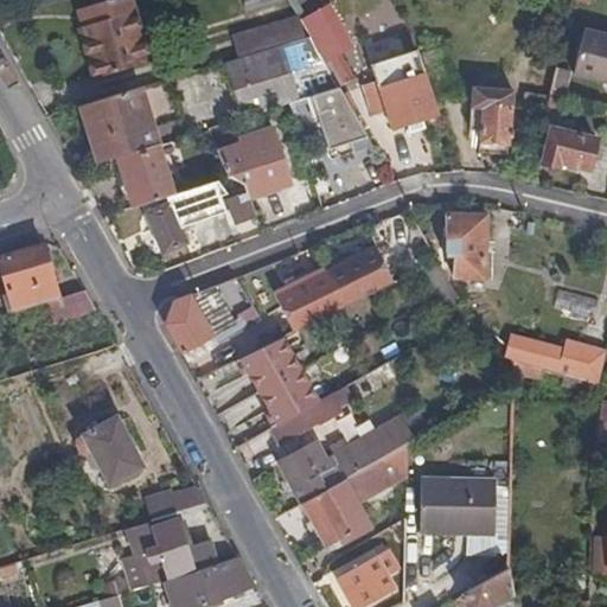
[(151,61),(131,0),(102,0),(78,8),(100,77),(151,61)]
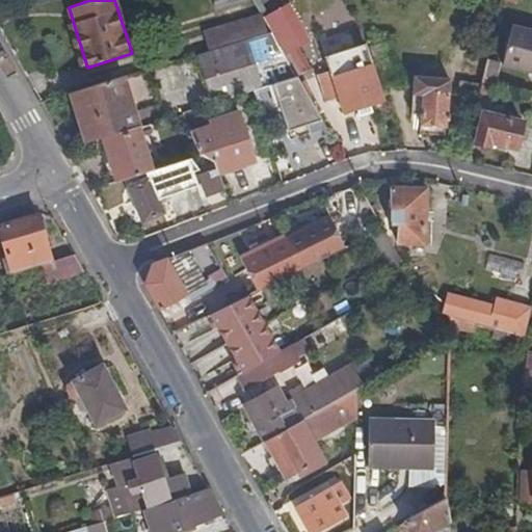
[(265,22),(261,16),(239,22),(245,38),(269,30),(265,22)]
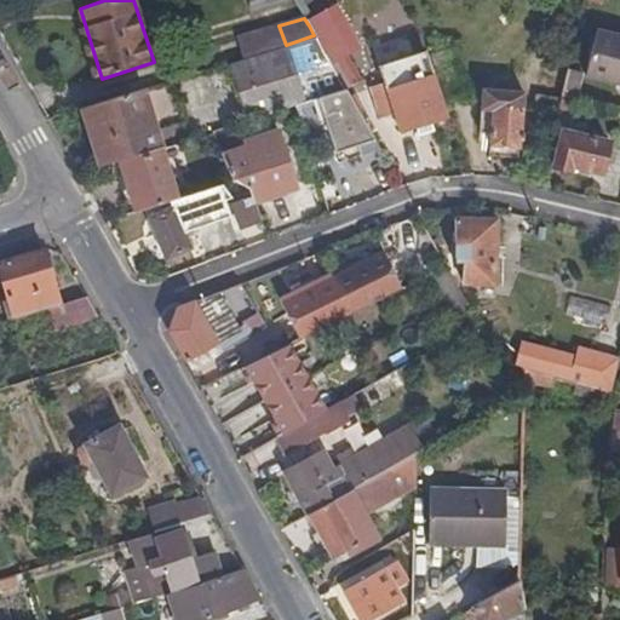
[(323,18),(309,26),(314,35),(337,75),(351,68),(323,18)]
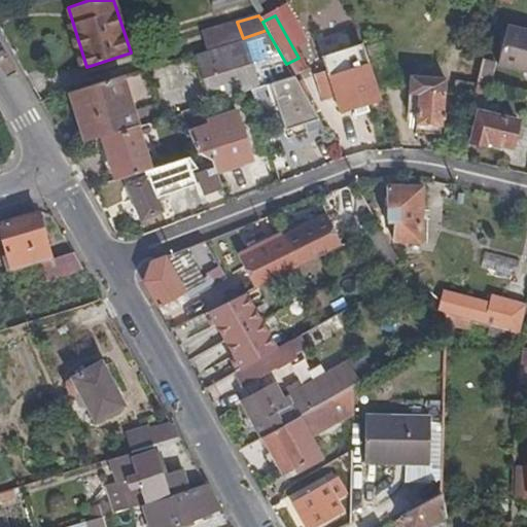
[(526,70),(526,29),(506,24),(496,64),(526,70)]
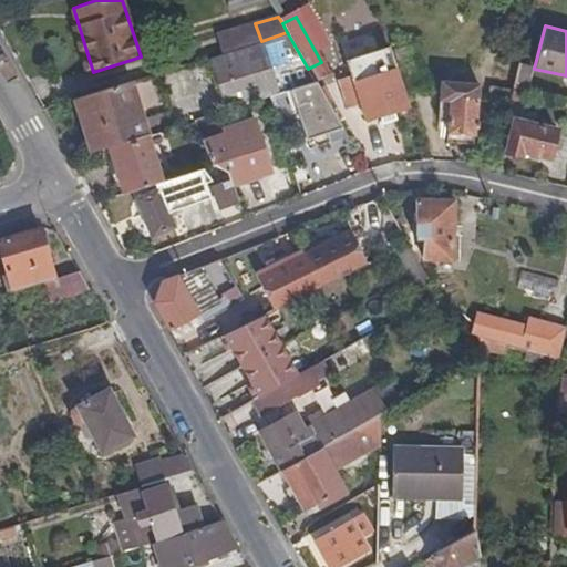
[(287,32),(261,41),(278,92),(279,92),(291,89),(316,82),(308,69),(287,32)]
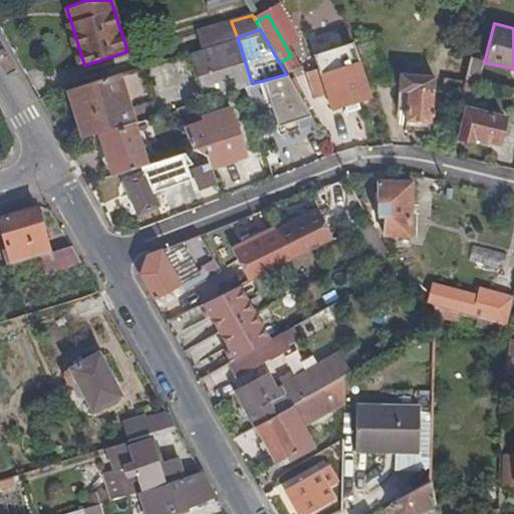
[(252,83),(237,37),(193,51),(207,97),(244,86),(252,83)]
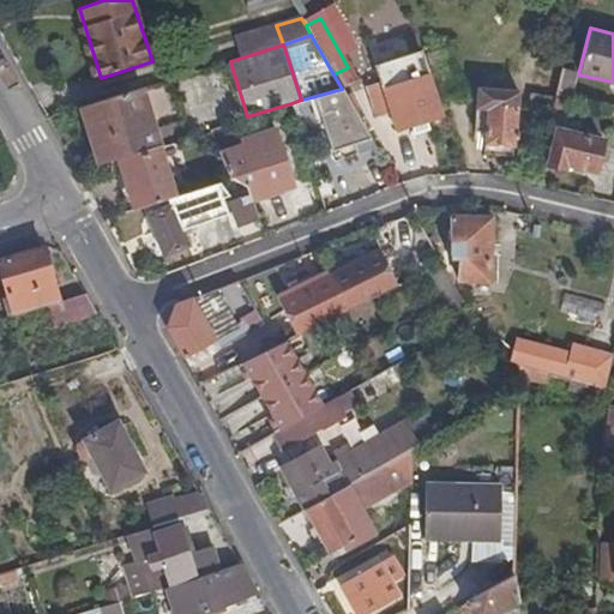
[(398,131),(446,114),(440,95),(426,52),(375,68),(389,106),(398,131)]
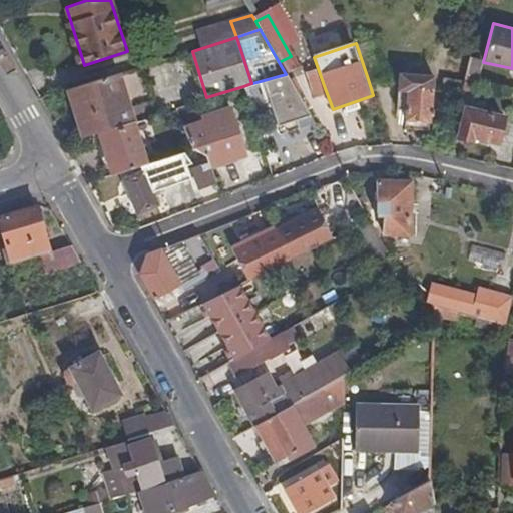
[(481,59),(468,57),(464,75),(476,78),(481,59)]
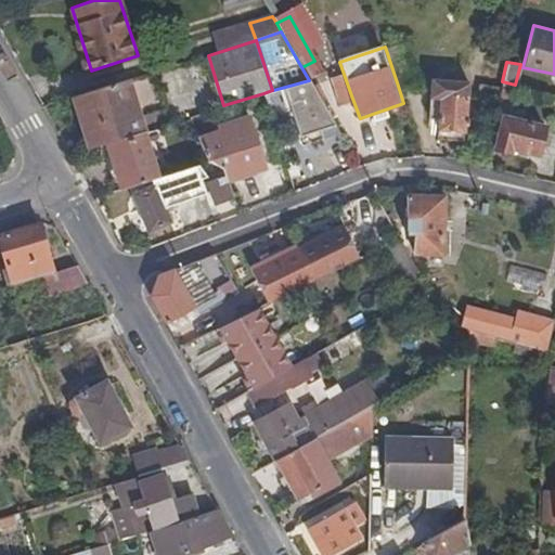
[(75,97),(90,146),(110,141),(143,130),(128,79),(75,97)]
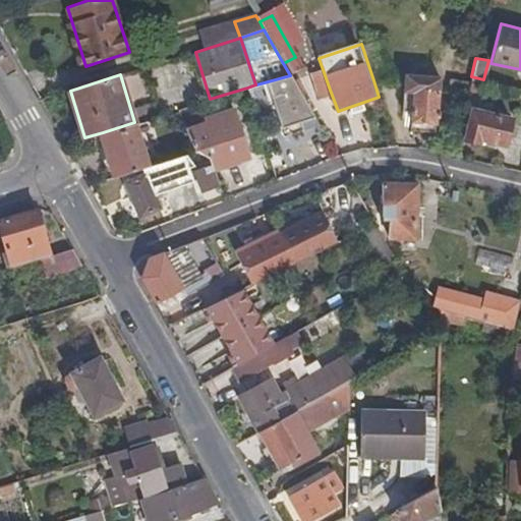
[(283,128),(315,119),(305,102),(290,75),(268,81),(283,128)]
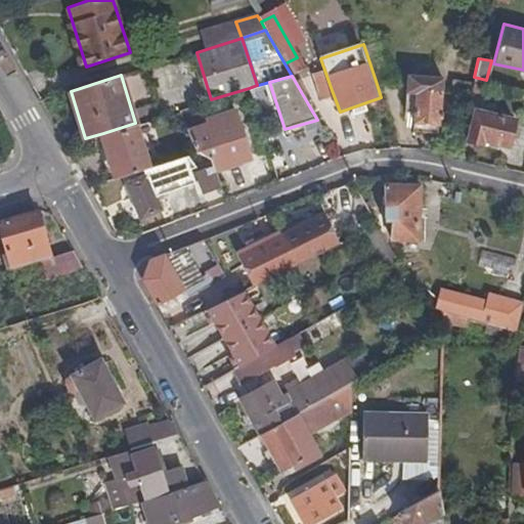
[(486,80),(474,77),(467,110),(475,112),(476,110),(479,111),(486,80)]
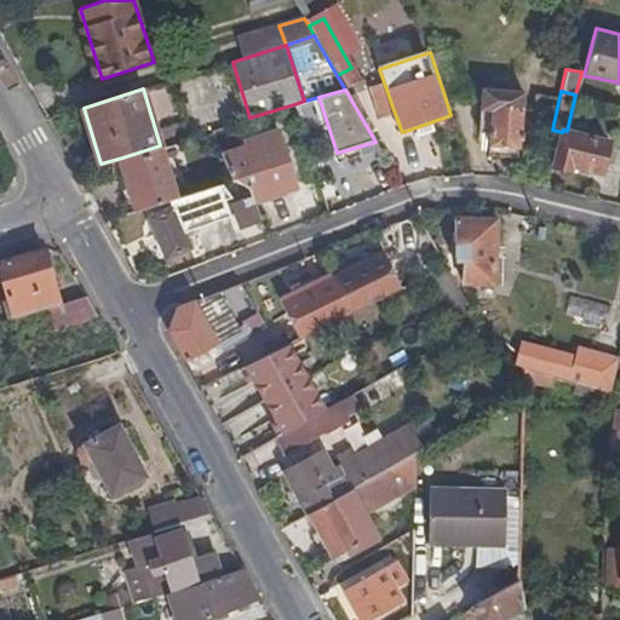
[(294,104),(300,120),(311,116),(305,101),(304,101),(294,104)]
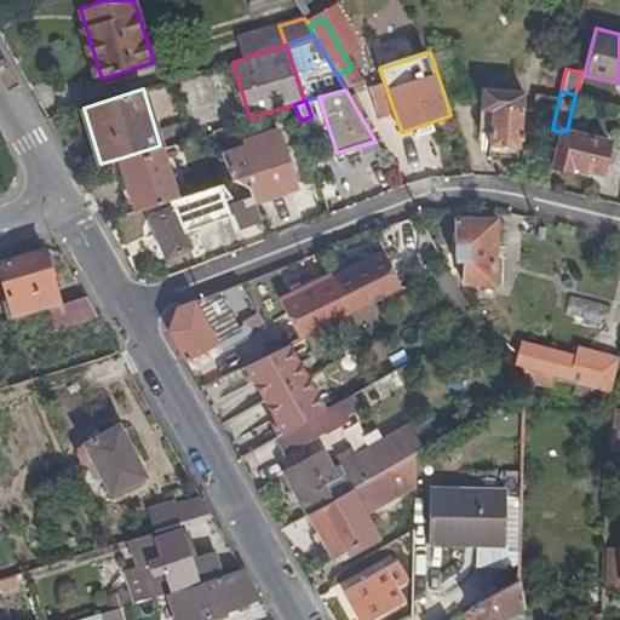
[(524,107),(494,105),(494,145),(523,147),(524,107)]
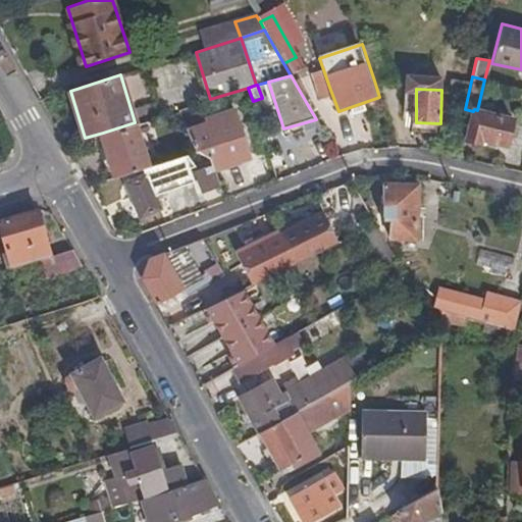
[(209,120),(186,126),(192,144),(212,160),(216,169),(249,158),(232,108),(208,115),(209,120)]
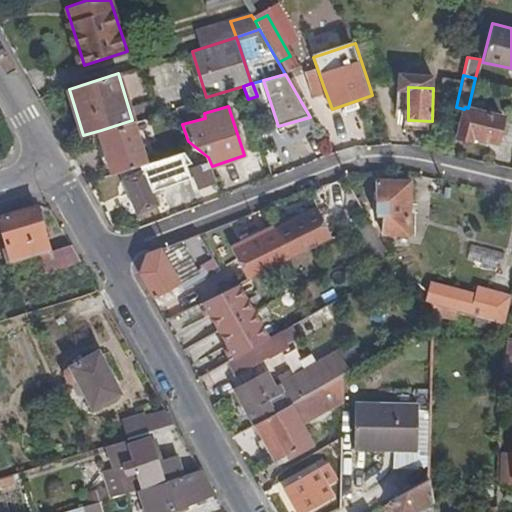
[(465,107),(464,109),(457,138),(477,142),(478,136),(498,141),(504,116),(468,108),(465,107)]
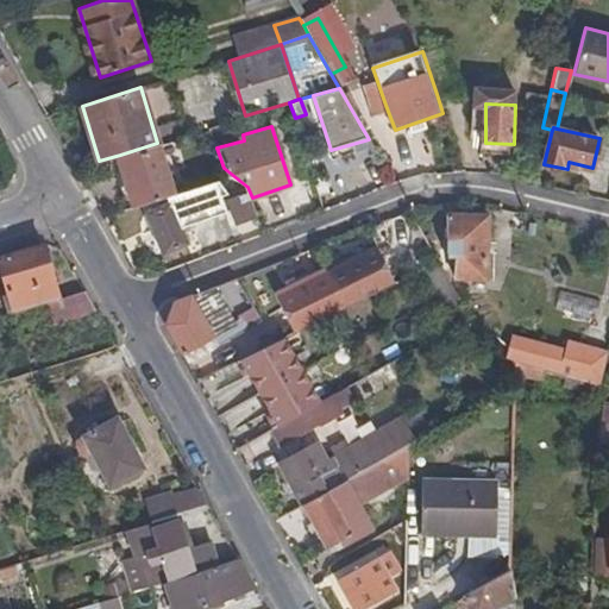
[(120,155),(135,205),(173,194),(157,143),(120,155)]
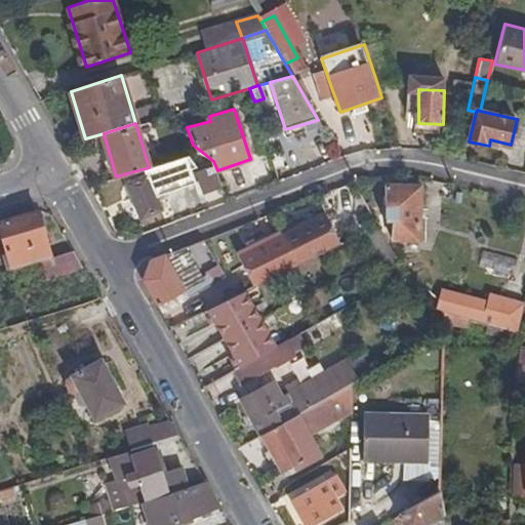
[(204,193),(223,186),(217,170),(213,161),(193,145),(196,153),(202,171),(197,174),(204,193)]
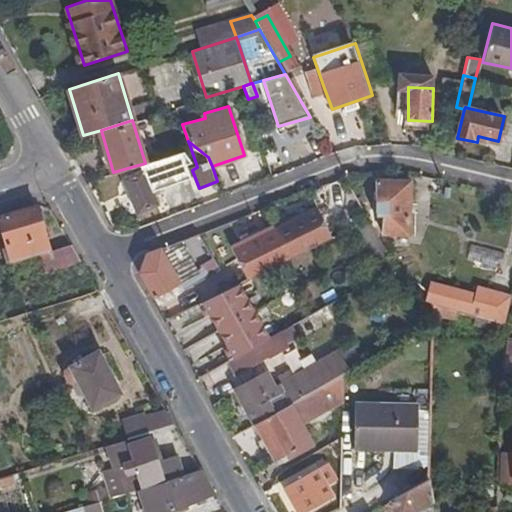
[(160,204),(142,169),(120,178),(138,213),(160,204)]
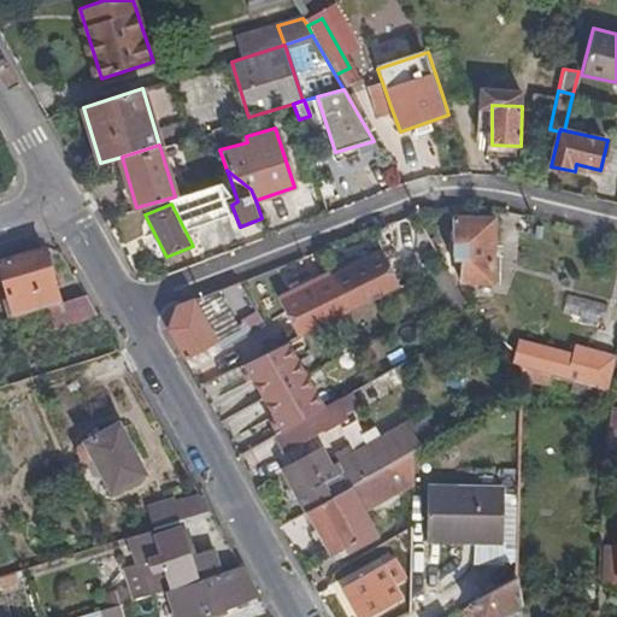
[(492,223),(453,222),(452,264),(458,265),(458,282),(491,283),(492,223)]
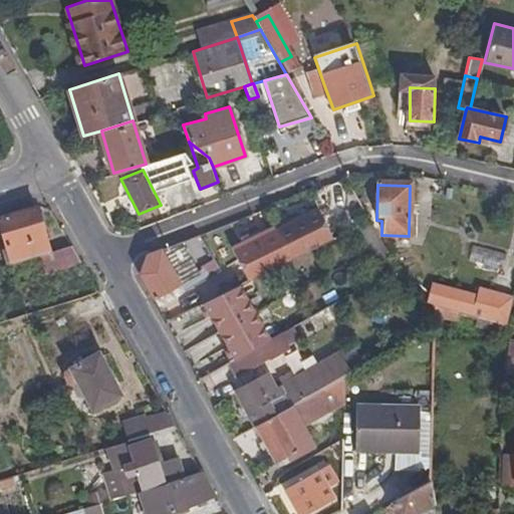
[(2,210),(0,211),(0,225),(4,225),(11,248),(47,238),(39,209),(5,219),(2,210)]
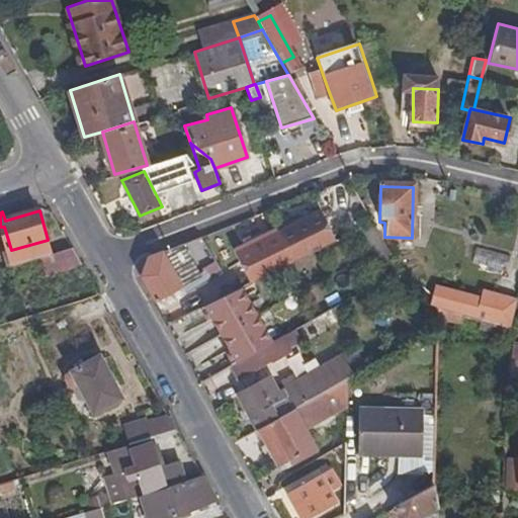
[(235,249),(251,283),(295,262),(339,242),(324,210),(278,228),(280,231),(235,249)]
